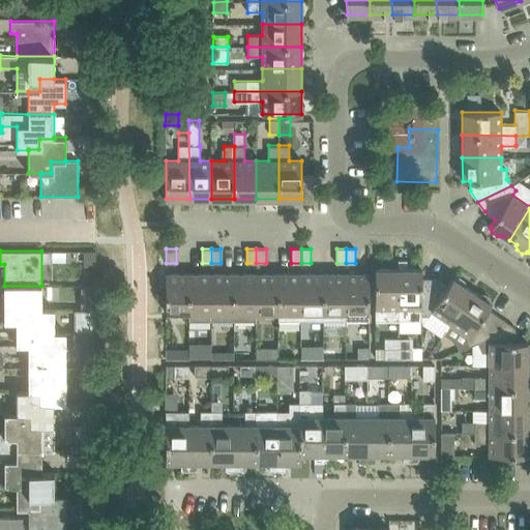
[(94,252),(84,252),(84,265),(94,265),(94,252)]
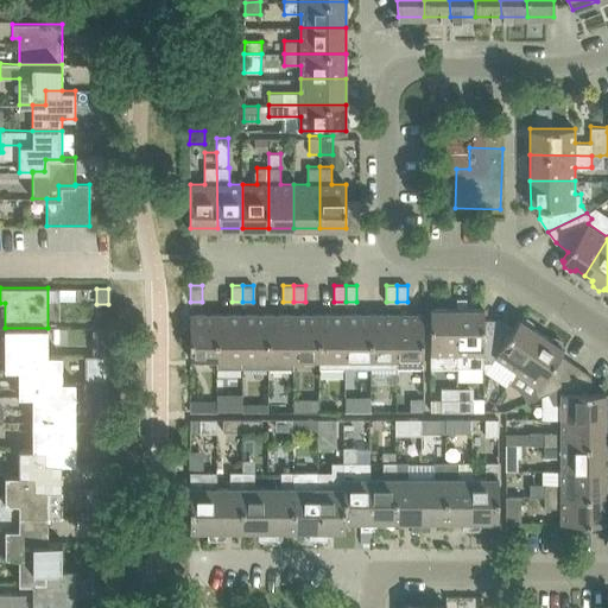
[(457,309),(457,353),(482,353),(483,353),(485,320),(485,309),(467,309),(467,298),(456,298),(457,309)]
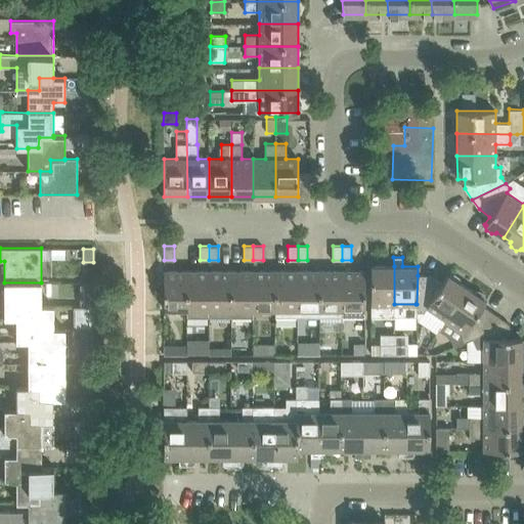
[(370,316),(393,316),(393,304),(394,304),(394,266),(370,266),(372,287),(370,316)]
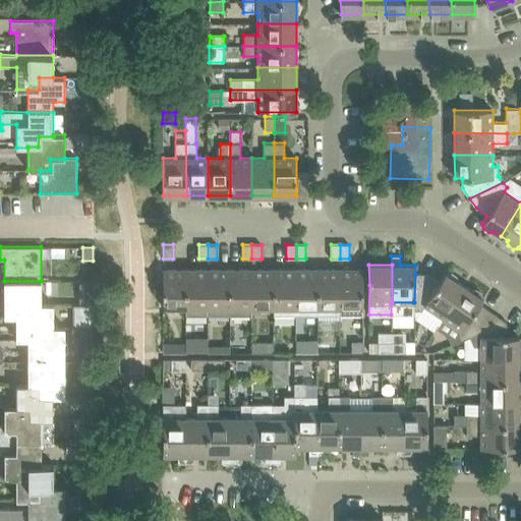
[(185,307),(186,307),(186,269),(163,269),(163,307),(185,307)]
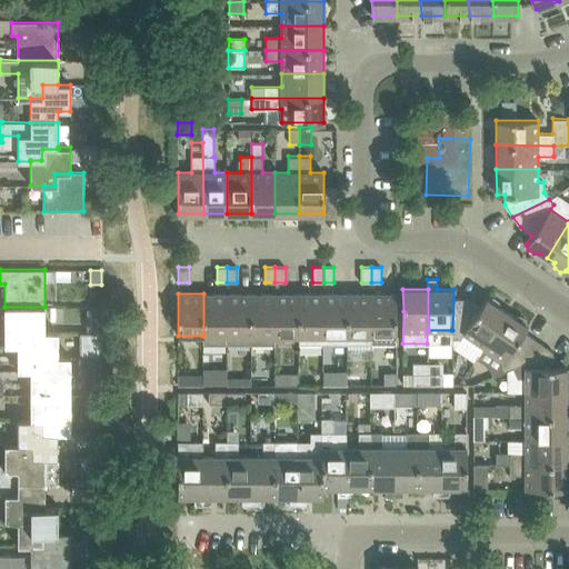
[(202,336),(202,345),(227,345),(227,293),(203,293),(203,336),(202,336)]
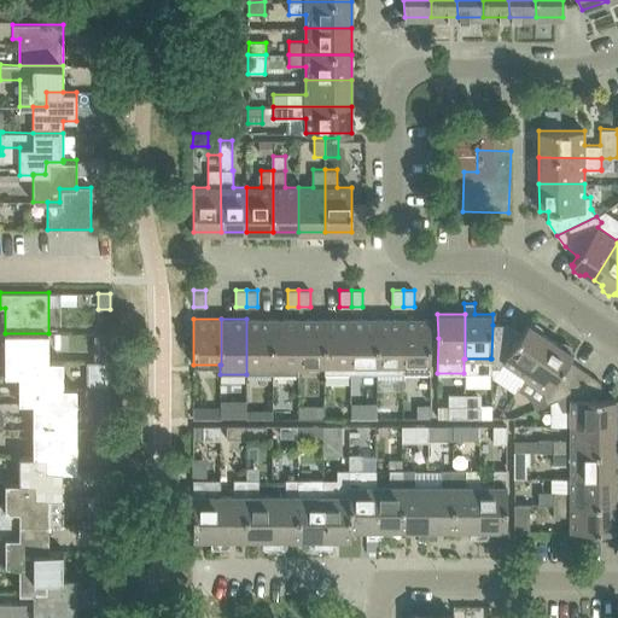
[(246,319),(246,374),(273,374),(273,319),(246,319)]
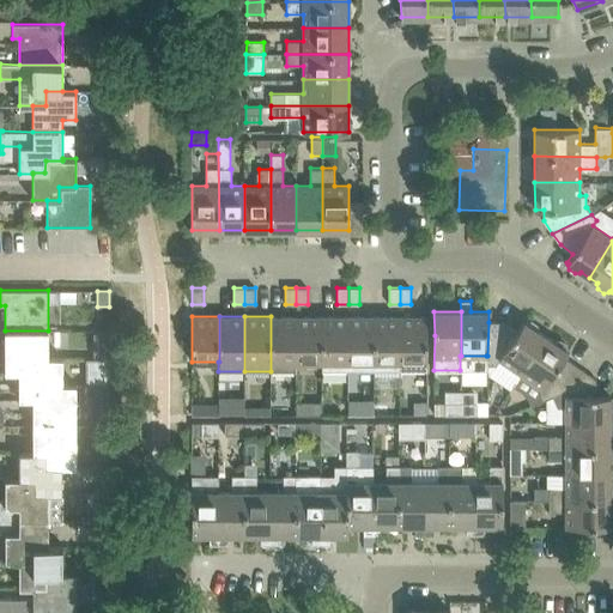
[(271,371),(295,371),(296,362),(297,362),(296,316),(271,316),(271,371)]
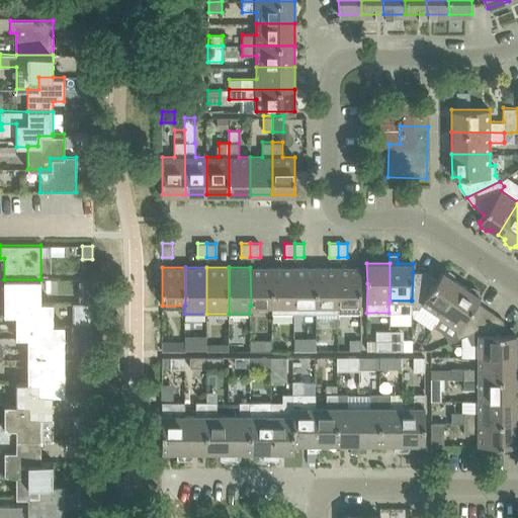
[(272,306),(272,267),(250,267),(251,306),(272,306)]
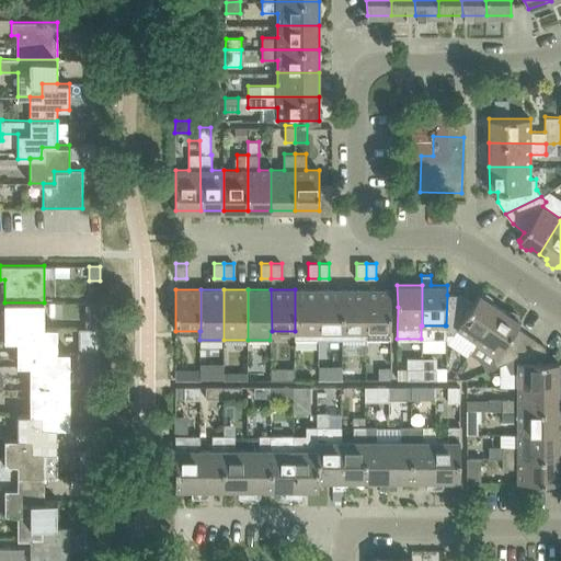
[(295,289),(295,331),(295,341),(319,341),(319,289),(295,289)]
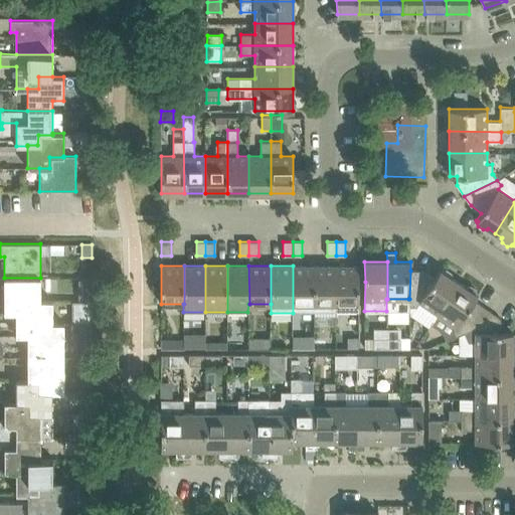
[(293,266),(293,313),(314,312),(314,266),(293,266)]
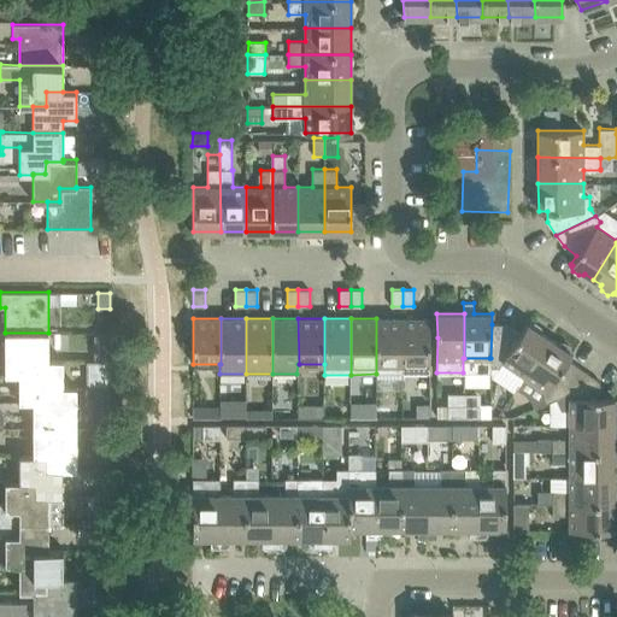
[(376,318),(376,374),(401,374),(401,364),(403,364),(403,318),(376,318)]
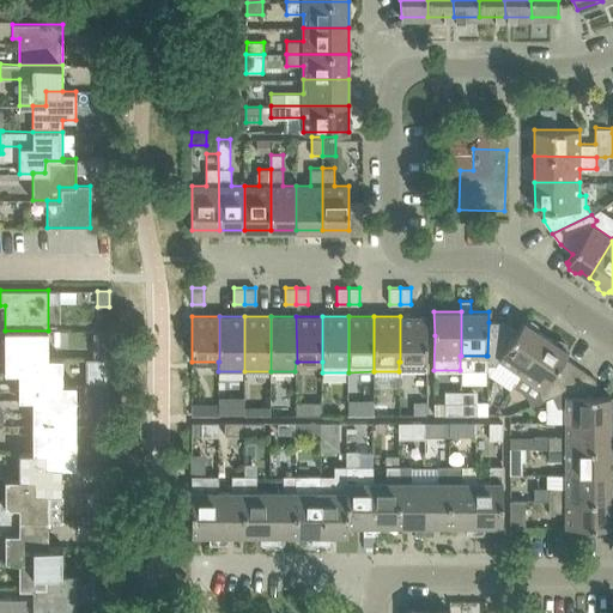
[(400,362),(399,362),(399,371),(426,371),(426,316),(400,316),(400,362)]
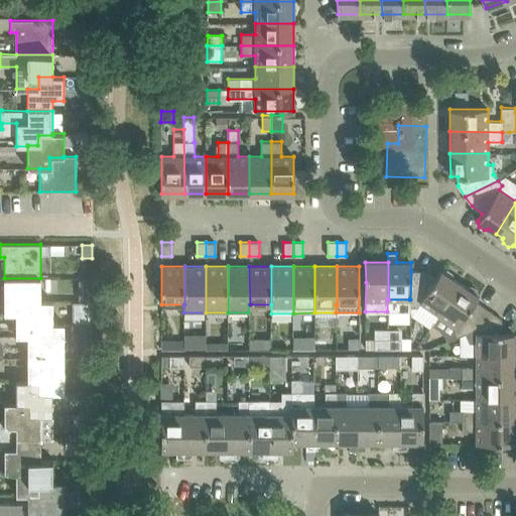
[(435,278),(423,271),(411,271),(410,299),(409,299),(409,306),(417,306),(420,302),(438,314),(460,283),(453,278),(453,277),(453,273),(447,269),(443,270),(442,271),(440,270),(435,278)]
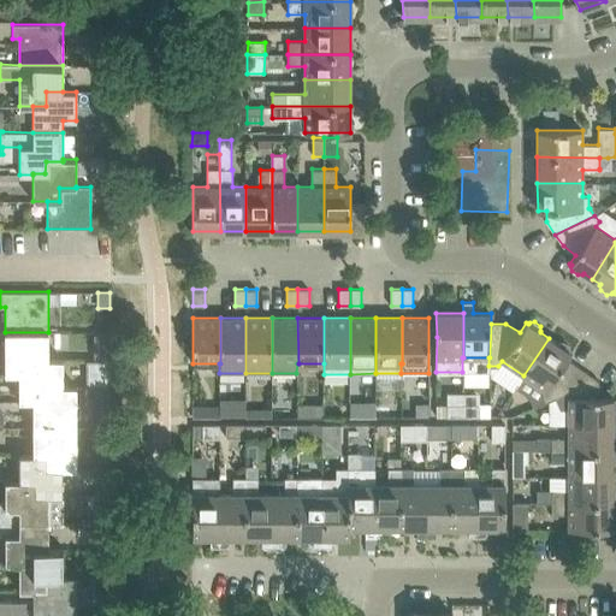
[(33,359),(48,360),(48,332),(5,332),(0,332),(0,347),(5,348),(5,374),(19,374),(19,373),(33,373),(33,359)]
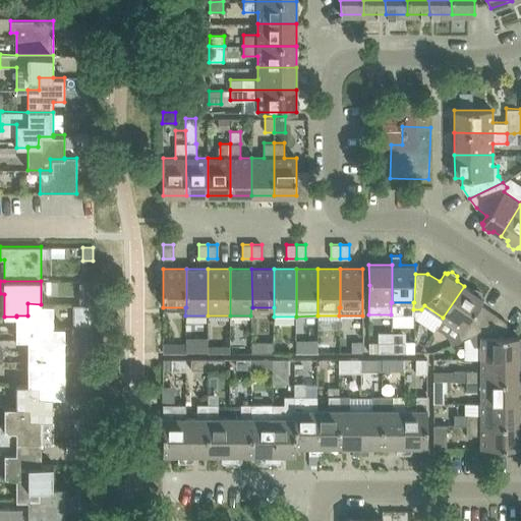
[(82,281),(82,291),(93,291),(93,281),(82,281)]
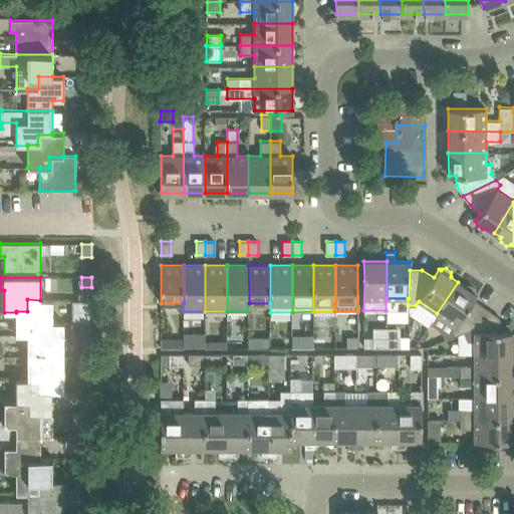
[(455,336),(463,332),(471,329),(485,307),(473,299),(477,294),(475,293),(475,292),(475,288),(470,285),(466,285),(465,286),(458,282),(437,313),(455,325),(452,329),(455,336)]
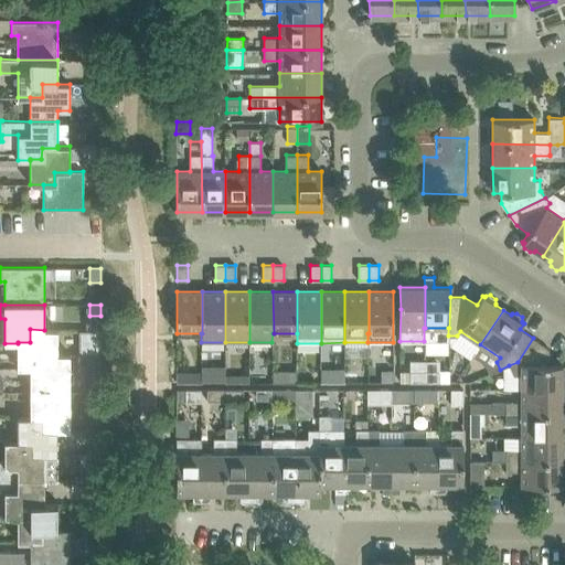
[(57,330),(44,330),(30,329),(30,342),(18,342),(18,343),(18,369),(30,369),(30,368),(44,368),(44,354),(57,354),(57,330)]
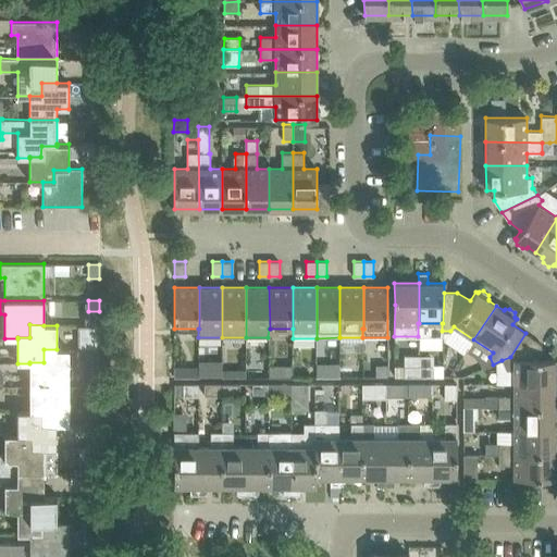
[(97,324),(77,325),(77,347),(97,347),(97,324)]
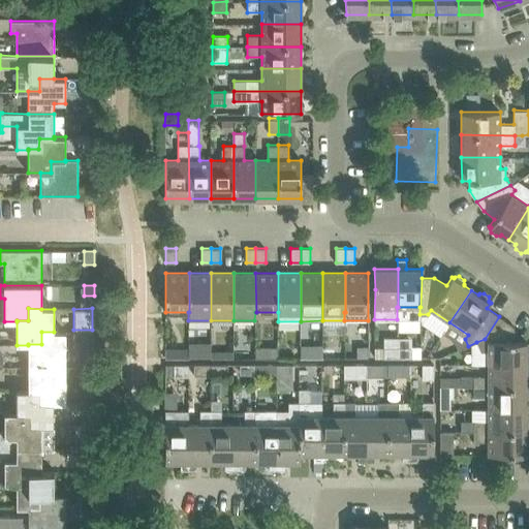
[(485,339),(476,342),(480,352),(488,352),(488,365),(527,364),(527,355),(528,355),(528,354),(528,343),(527,343),(527,341),(515,341),(515,327),(499,316),(485,339)]
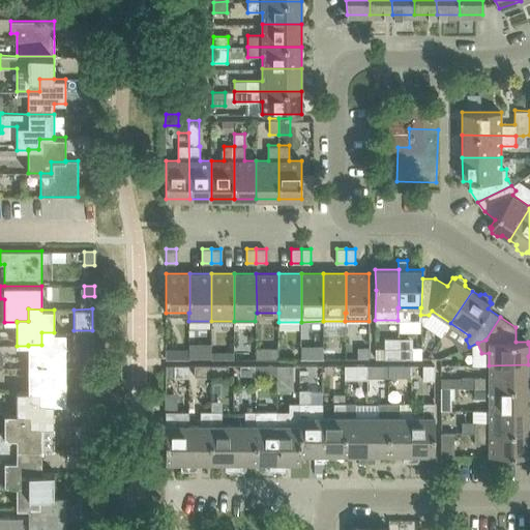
[(65,332),(54,332),(41,332),(41,345),(28,345),(28,346),(29,367),(54,367),(54,357),(66,357),(65,332)]
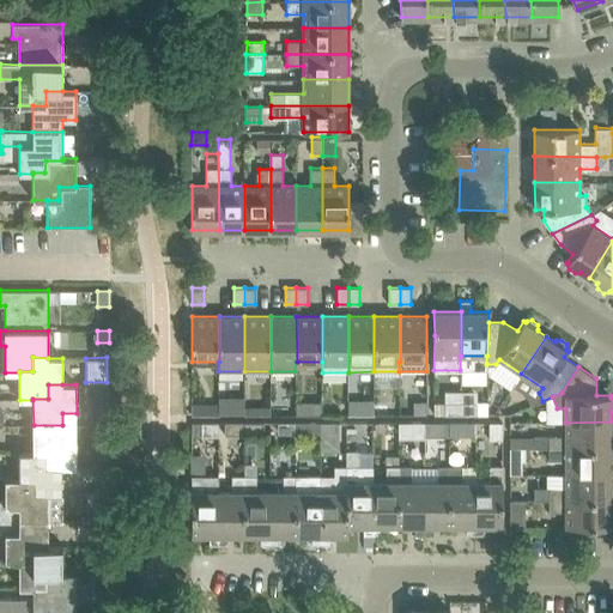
[(219,405),(219,414),(244,414),(244,398),(219,398),(219,405)]
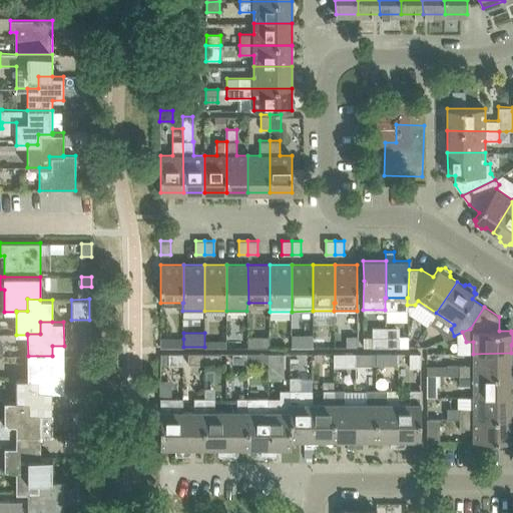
[(358,336),(346,336),(346,348),(358,348),(358,336)]
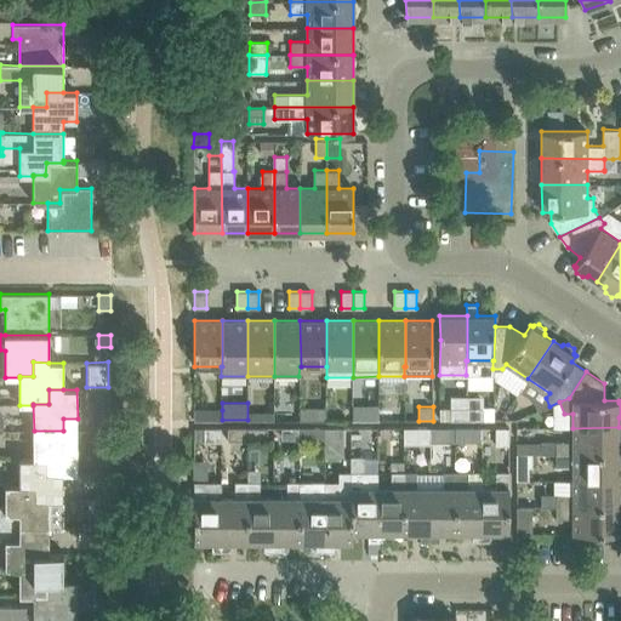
[(300,420),(325,420),(325,408),(300,408),(300,420)]
